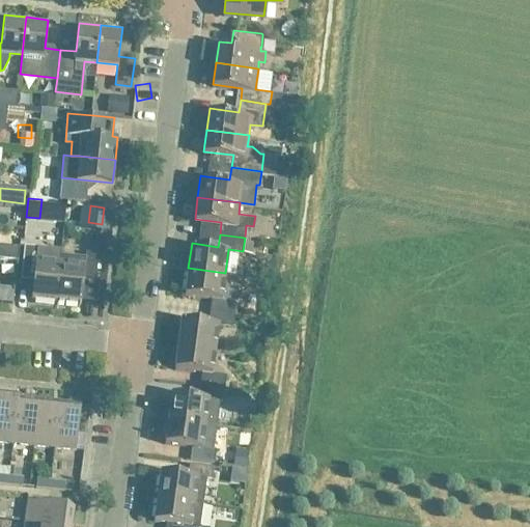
[(0,242),(0,254),(18,257),(20,244),(0,242)]
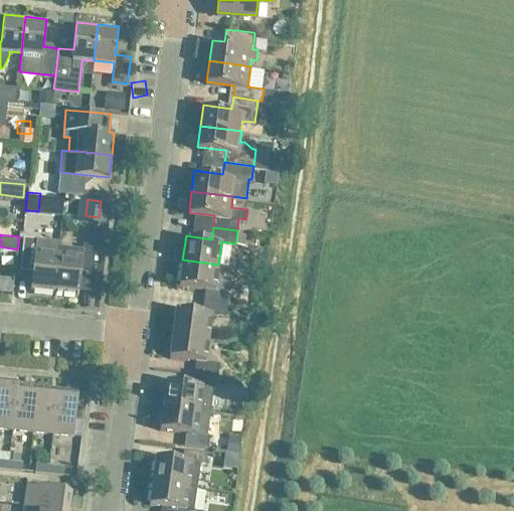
[(59,239),(36,236),(24,235),(21,260),(33,261),(30,287),(54,290),(59,239)]
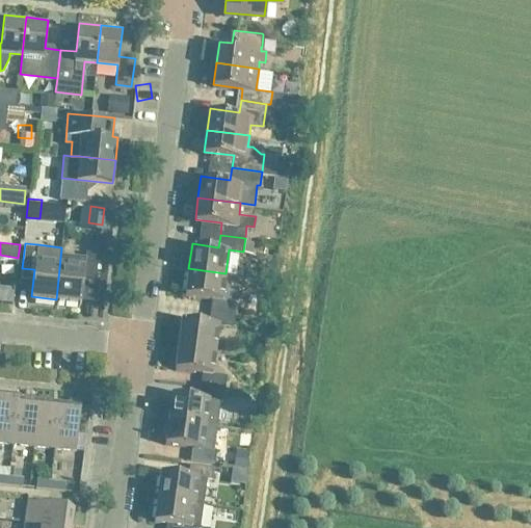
[(61,247),(56,299),(81,301),(84,274),(97,275),(99,252),(86,249),(85,255),(61,253),(62,247),(61,247)]
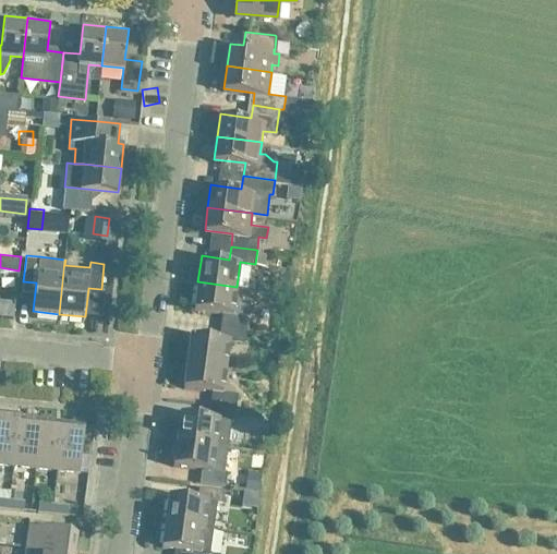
[(237,287),(197,281),(194,308),(222,311),(220,324),(246,327),(251,300),(242,299),(243,288),(237,287)]
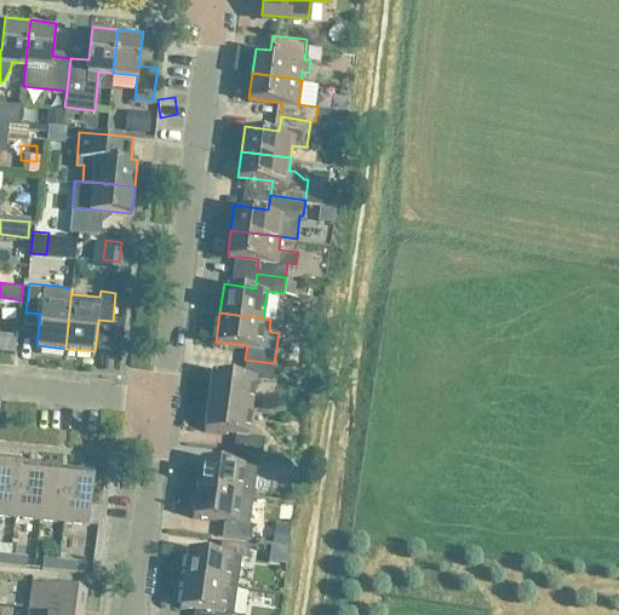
[(274,363),(245,360),(244,374),(212,371),(208,400),(252,404),(256,377),(273,379),(274,363)]
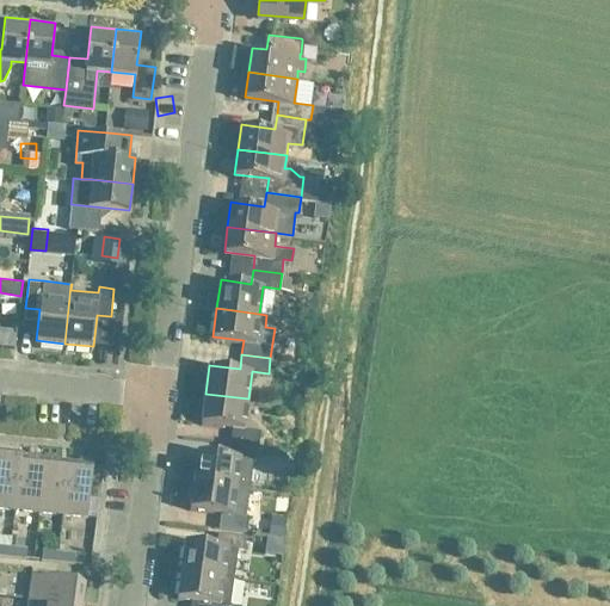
[(248,399),(205,394),(202,421),(232,426),(230,440),(259,444),(260,428),(244,427),(248,399)]
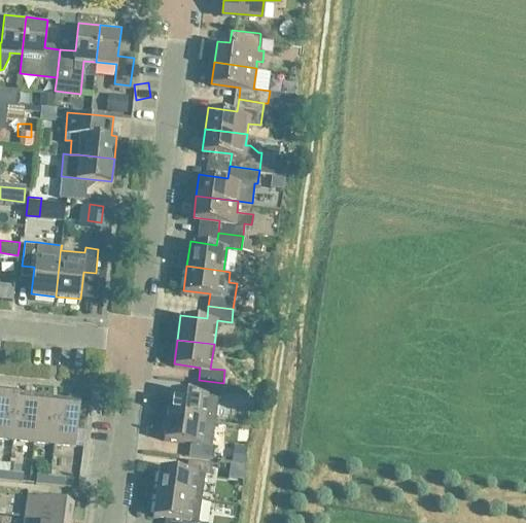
[(170,388),(167,413),(204,418),(215,419),(218,395),(221,395),(223,383),(199,380),(197,392),(170,388)]
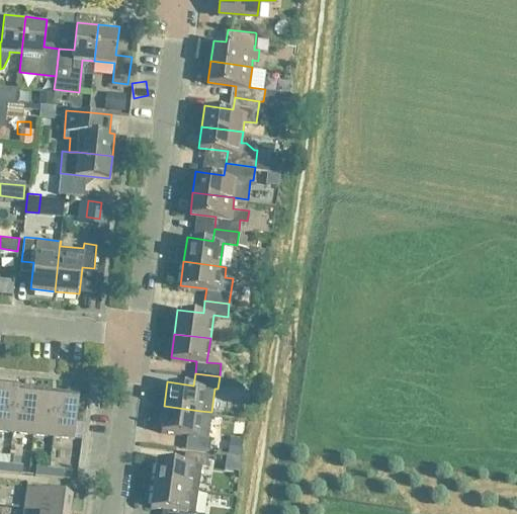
[(0,382),(0,428),(12,430),(16,384),(0,382)]
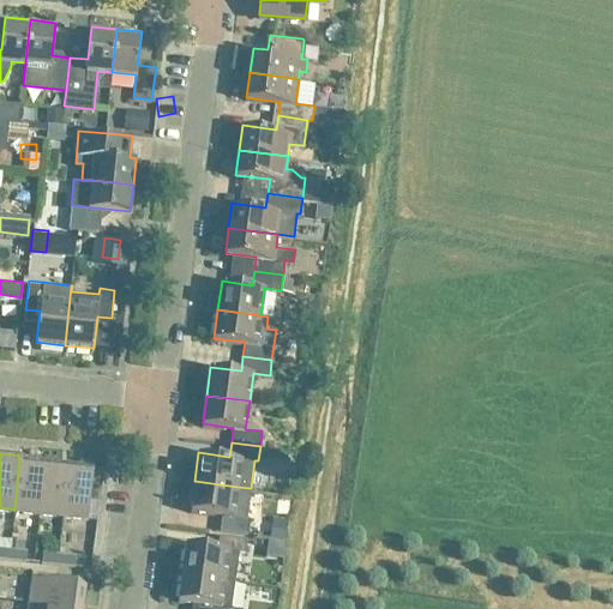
[(19,456),(14,510),(38,512),(44,458),(19,456)]
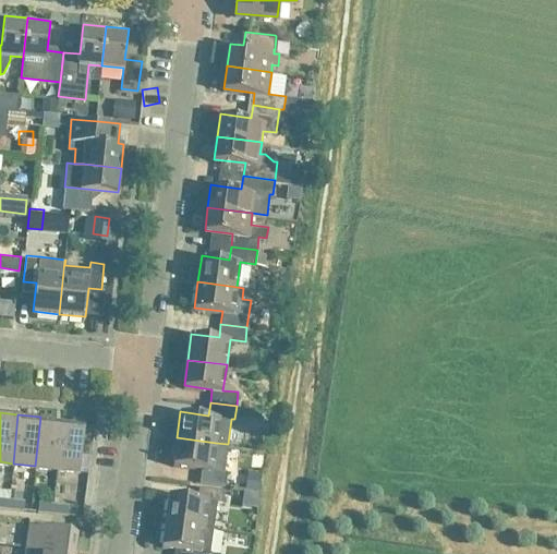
[(62,419),(40,417),(35,466),(57,468),(62,419)]
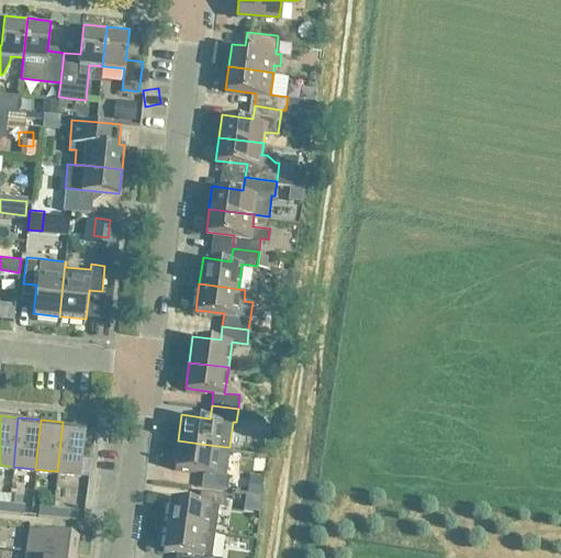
[(63,422),(57,471),(80,473),(86,424),(63,422)]
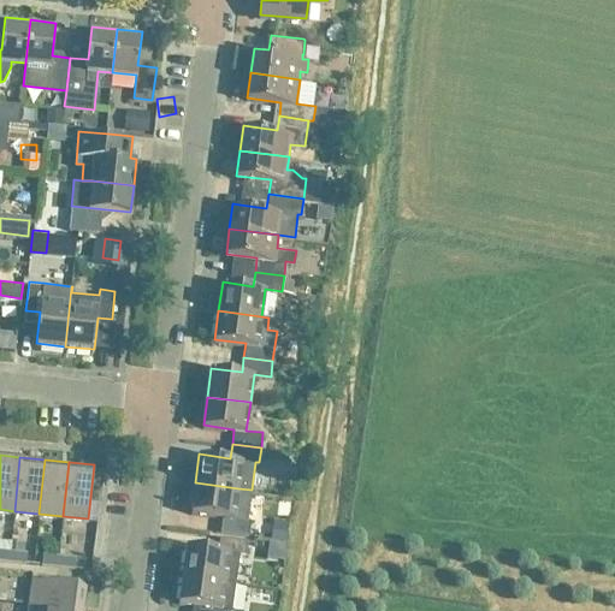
[(195,482),(191,511),(223,515),(220,529),(249,533),(252,518),(248,518),(252,490),(238,488),(195,482)]
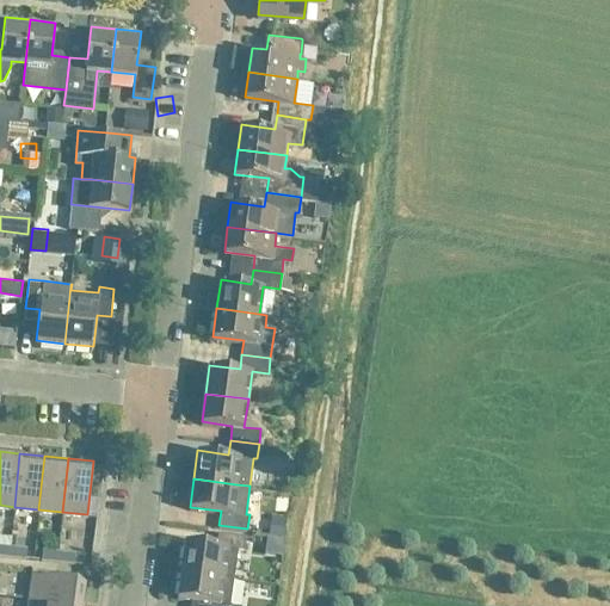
[(234,575),(238,548),(245,549),(246,533),(219,530),(216,544),(185,539),(182,568),(234,575)]
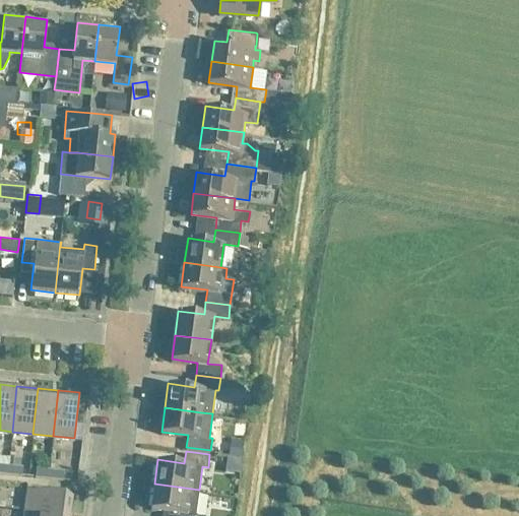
[(0,461),(0,470),(8,472),(9,463),(0,461)]
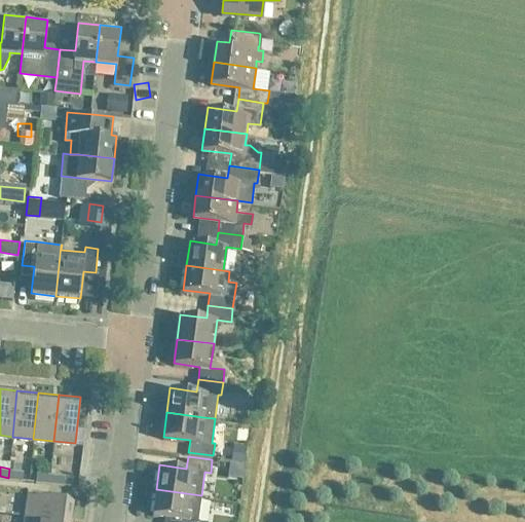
[(24,470),(9,469),(8,478),(23,479),(24,470)]
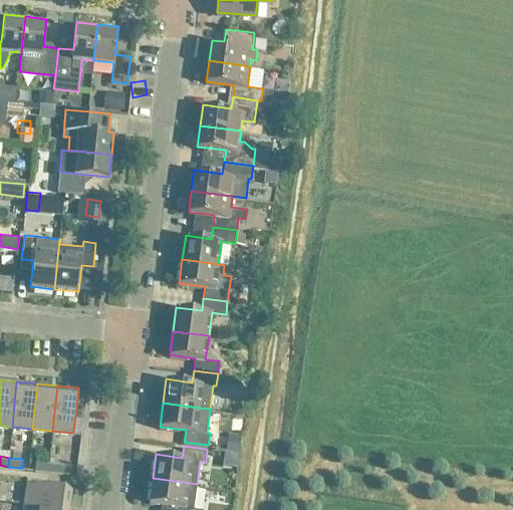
[(36,461),(35,470),(48,471),(49,462),(36,461)]
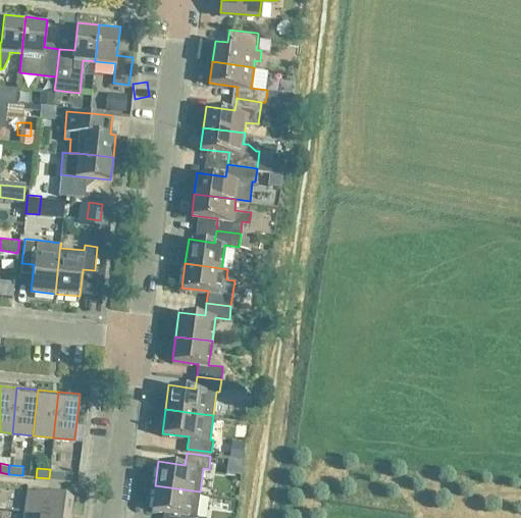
[(50,469),(49,478),(64,479),(64,470),(50,469)]
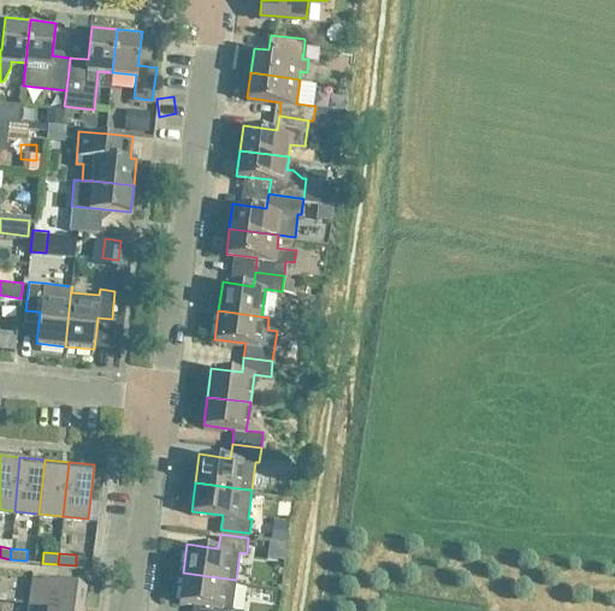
[(179,601),(211,606),(210,610),(243,610),(244,610),(232,609),(236,580),(183,573),(179,601)]
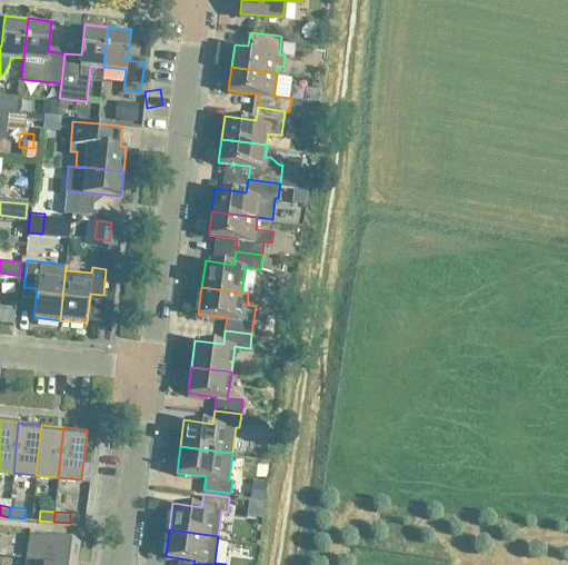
[(27,557),(76,564),(79,539),(30,534),(27,557)]
